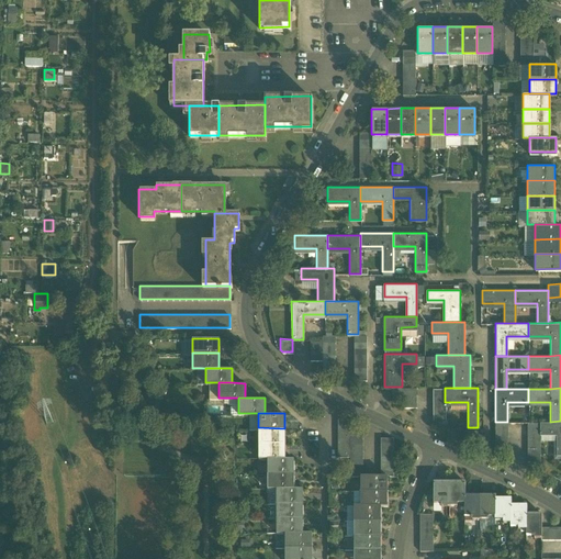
[(560,421),(550,422),(539,422),(539,428),(539,432),(556,432),(556,455),(560,454),(560,421)]
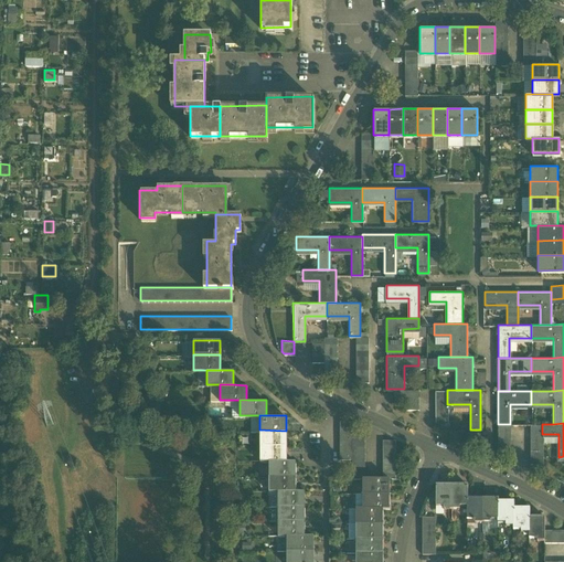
[(286,431),(259,430),(259,445),(286,445),(286,431)]
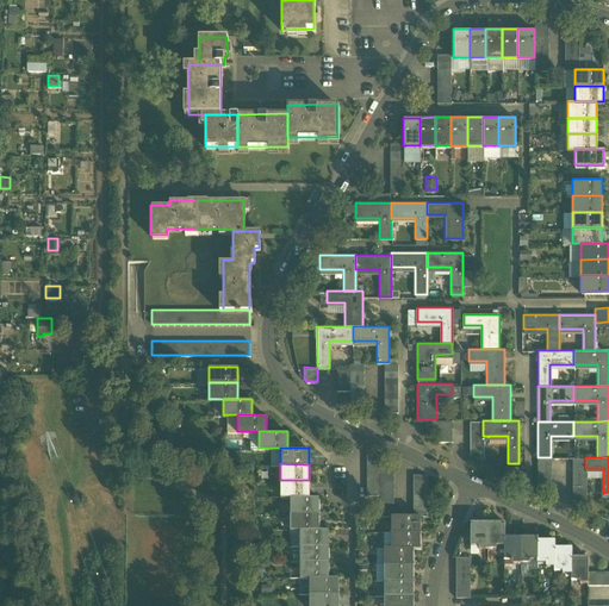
[(309,480),(280,480),(280,497),(290,497),(309,497),(309,480)]
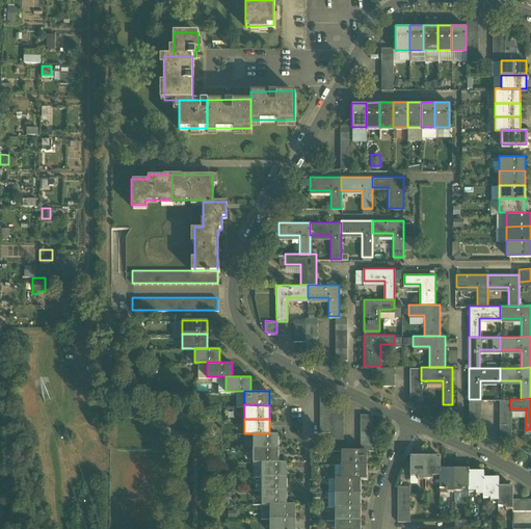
[(269,433),(253,433),(253,447),(277,447),(277,433),(269,433)]
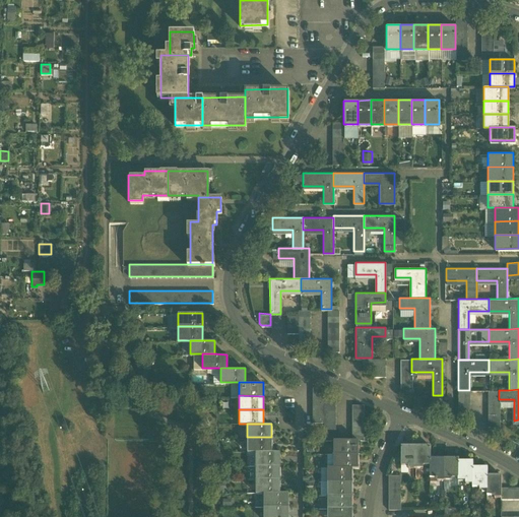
[(271,437),(247,437),(247,450),(255,450),(271,450),(271,437)]
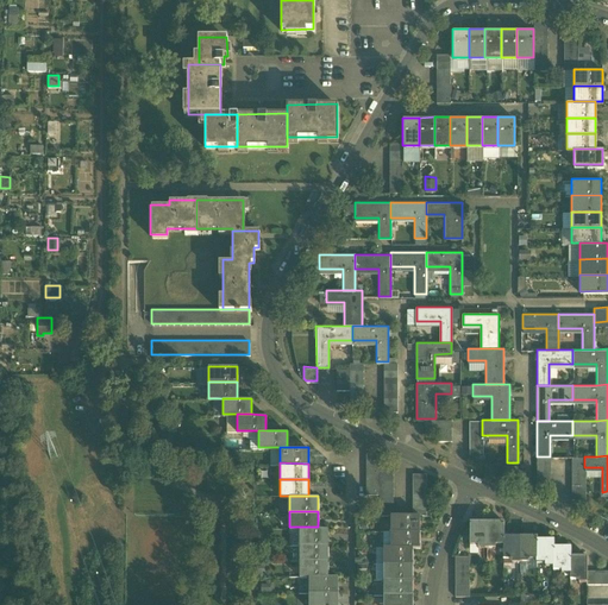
[(393,514),(390,514),(390,529),(419,529),(419,514),(393,514)]
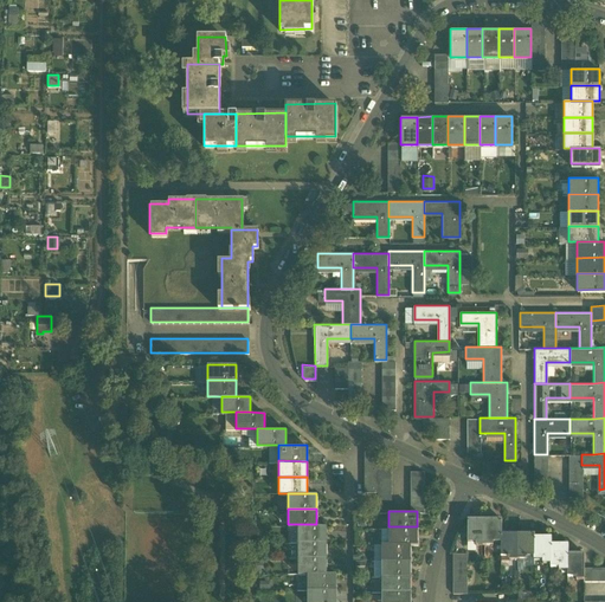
[(483,517),(467,517),(467,539),(475,539),(475,543),(483,543),(483,517)]
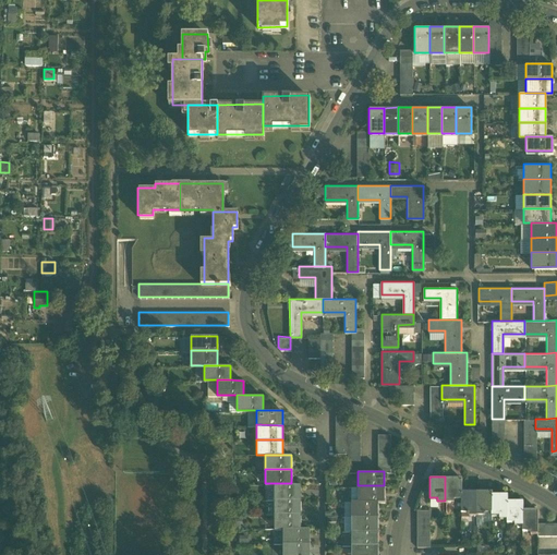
[(460,477),(445,477),(445,501),(452,501),(452,497),(460,497),(460,490),(460,477)]
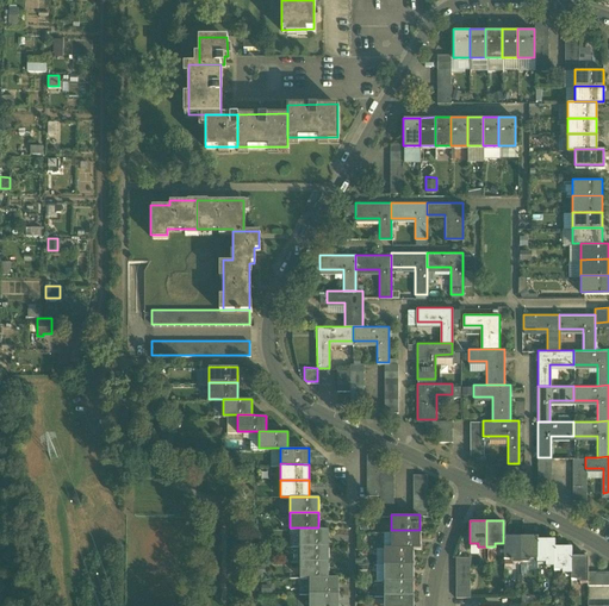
[(318,528),(299,528),(300,544),(328,544),(328,529),(318,528)]
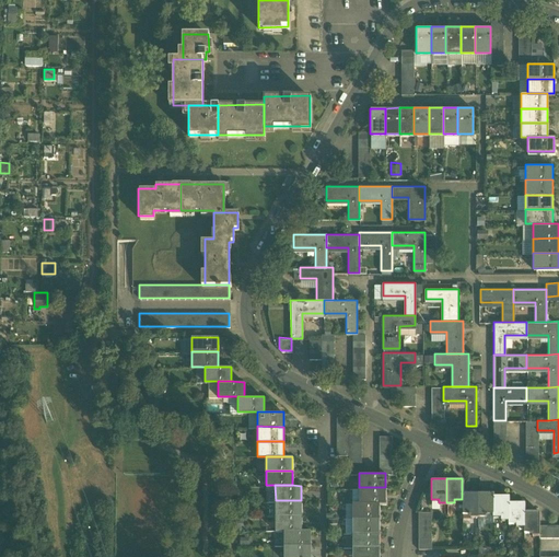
[(385,487),(359,487),(359,502),(379,502),(385,502),(385,487)]
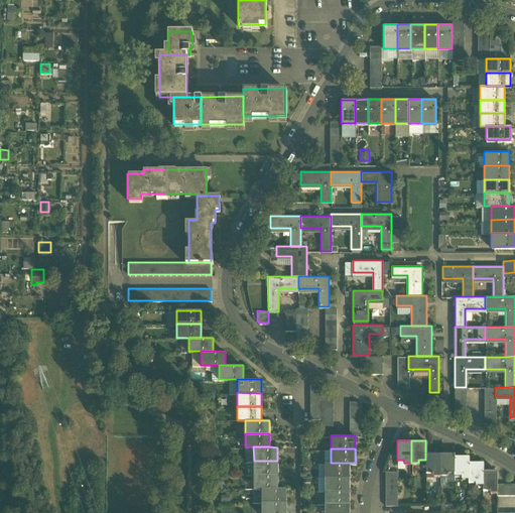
[(439,453),(425,453),(425,460),(425,472),(432,472),(432,475),(439,475),(439,453)]
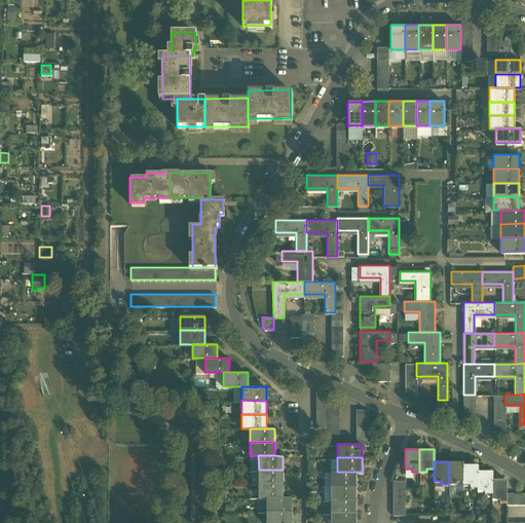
[(462,461),(448,461),(448,484),(455,484),(455,481),(462,481),(462,464),(462,461)]
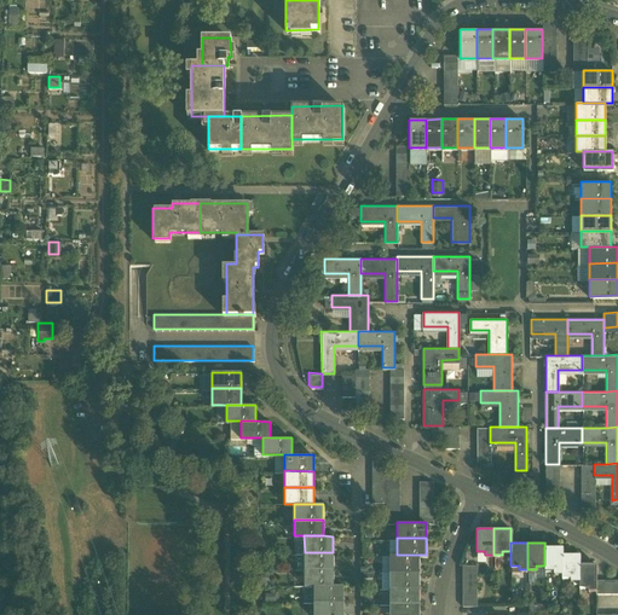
[(562,546),(544,546),(544,566),(544,569),(553,569),(554,573),(562,573),(562,553),(562,546)]
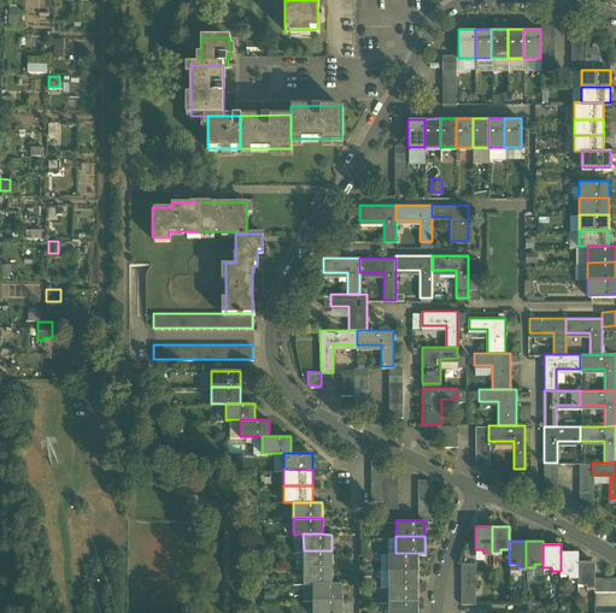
[(332,550),(304,550),(304,566),(332,566),(332,550)]
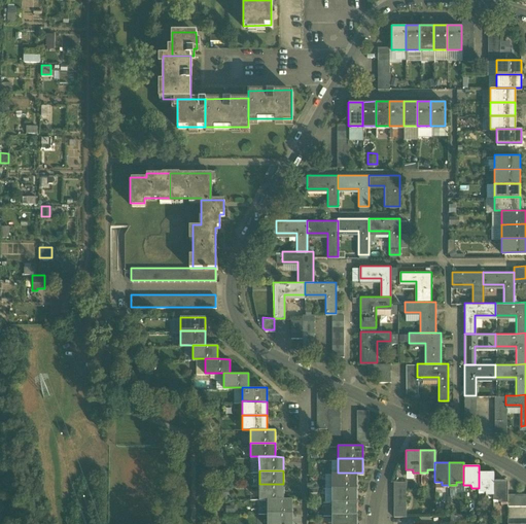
[(492,472),(479,472),(479,488),(479,491),(486,491),(486,494),(492,494),(492,480),(492,472)]
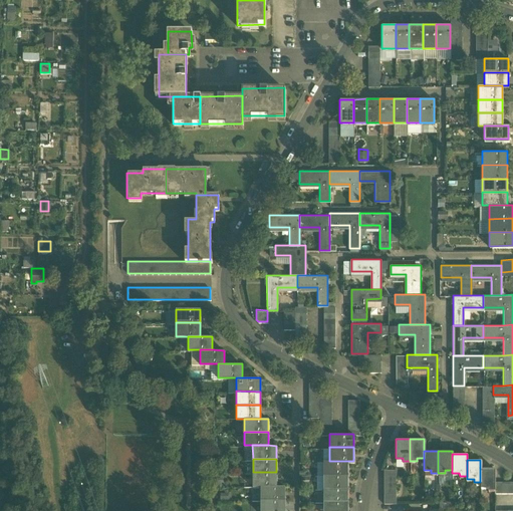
[(329,461),(323,461),(323,475),(347,475),(347,461),(329,461)]
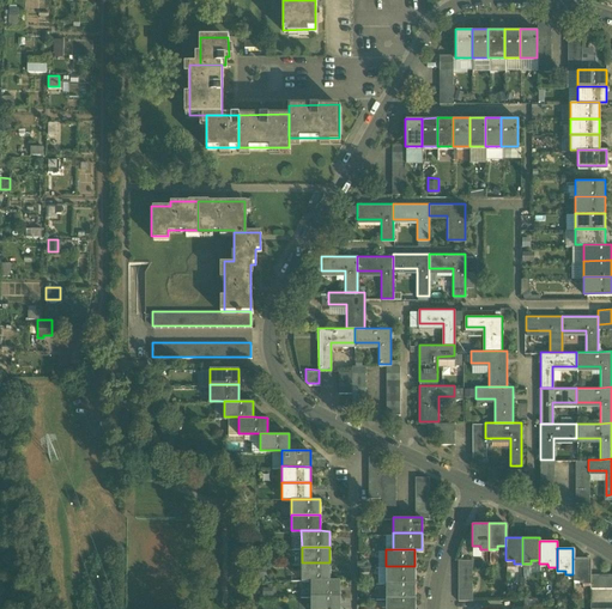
[(591,558),(573,558),(573,574),(573,580),(582,580),(582,584),(591,583),(591,573),(591,558)]
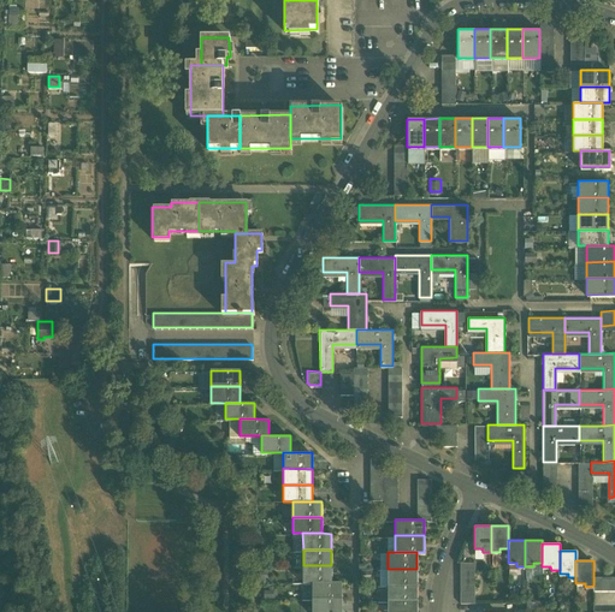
[(331,565),(303,565),(303,582),(313,582),(332,582),(331,565)]
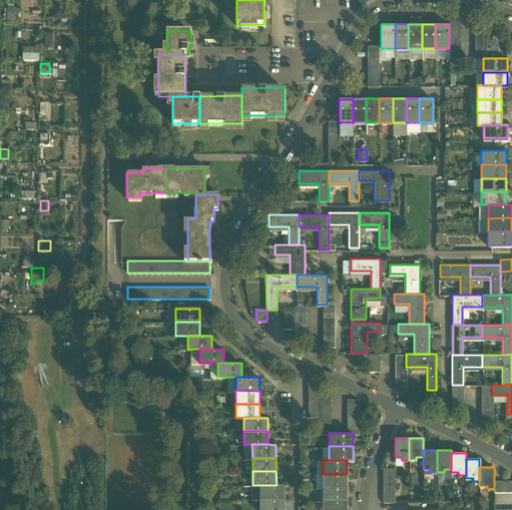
[(347,474),(323,474),(323,487),(347,487),(347,474)]
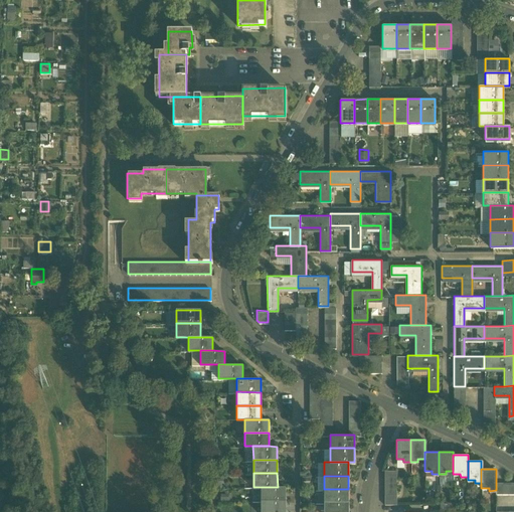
[(278,487),(262,487),(262,500),(286,501),(286,487),(278,487)]
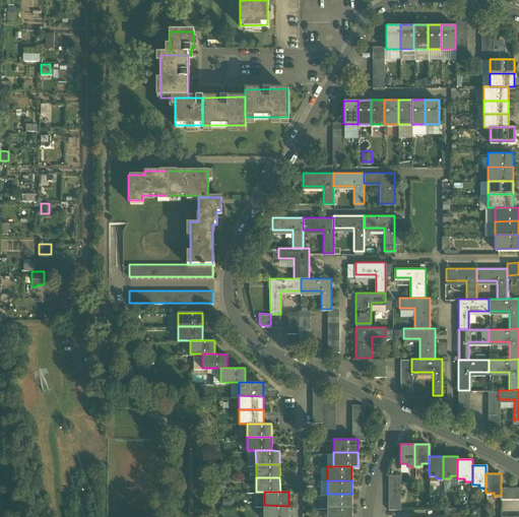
[(351,494),(327,494),(327,507),(351,507),(351,494)]
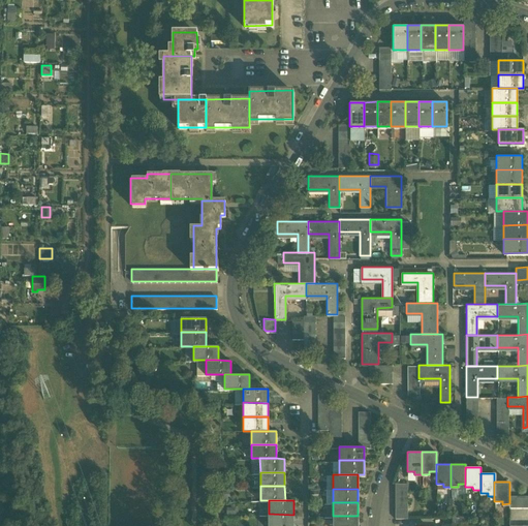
[(407,506),(395,506),(395,518),(407,518),(407,506)]
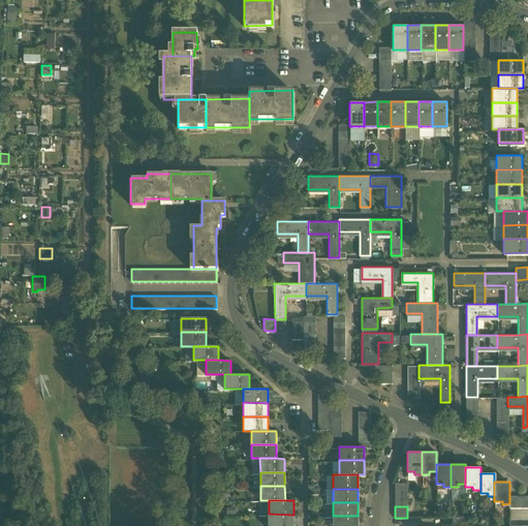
[(292,525),(293,515),(269,514),(268,525),(292,525)]
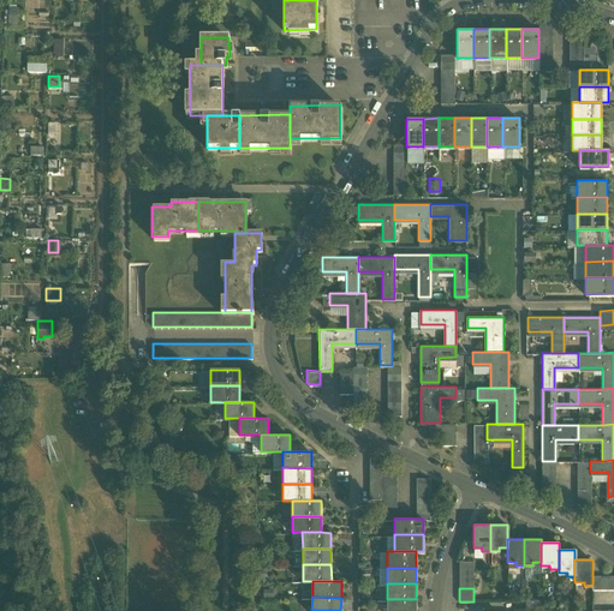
[(416,610),(416,599),(387,599),(386,610),(416,610)]
